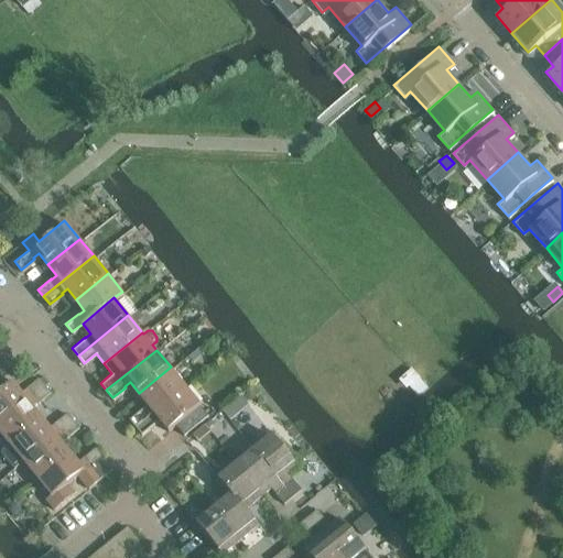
[(129,417),(134,425),(185,384),(171,367),(139,393),(148,403),(142,407),(141,407),(129,417)]
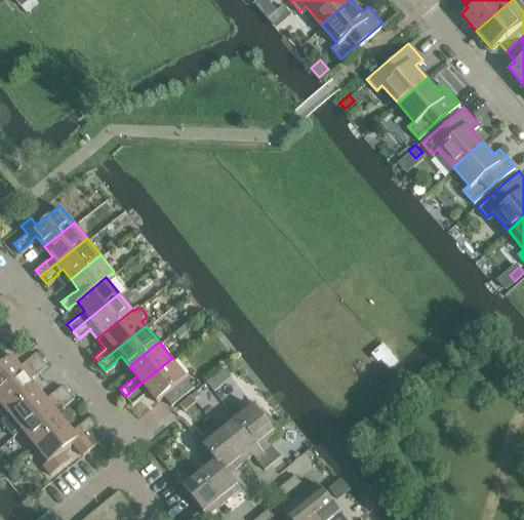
[(0,363),(11,355),(13,353),(7,346),(0,351),(0,363)]
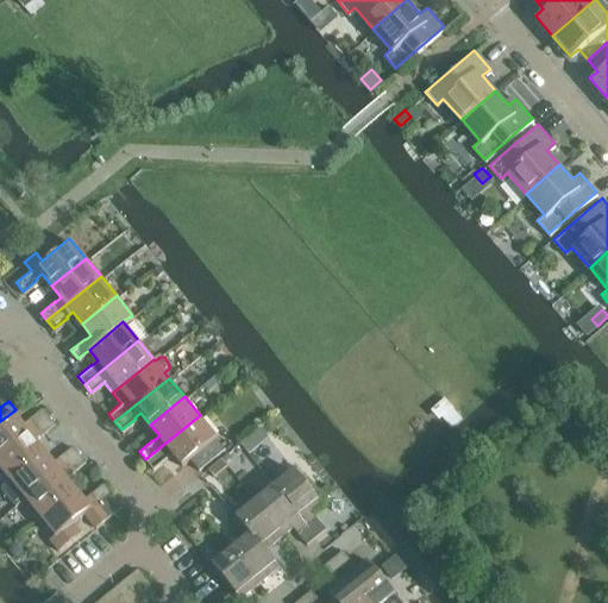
[(0,452),(48,414),(41,406),(27,418),(23,422),(13,412),(0,421),(0,452)]
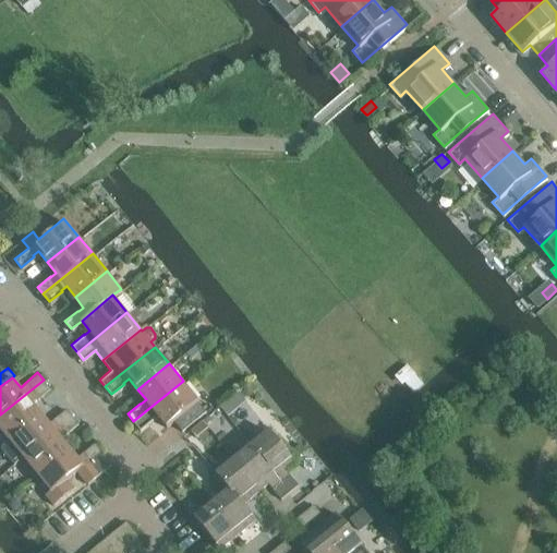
[(0,427),(8,436),(39,411),(31,400),(36,396),(37,397),(49,387),(44,380),(0,415),(0,427)]
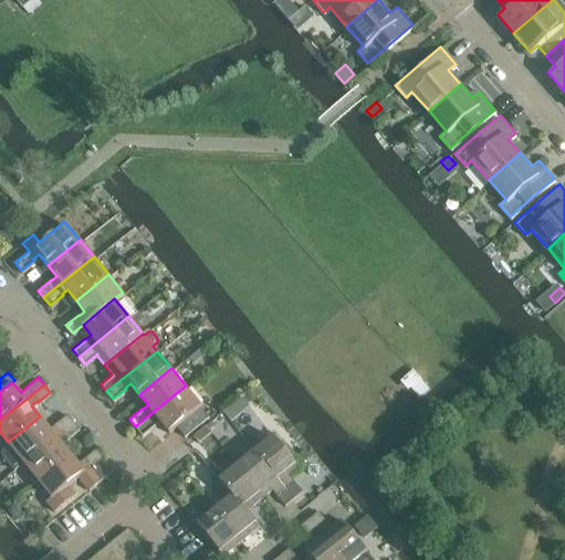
[(186,386),(135,426),(142,434),(154,423),(154,422),(159,419),(168,430),(176,423),(184,433),(208,414),(186,386)]
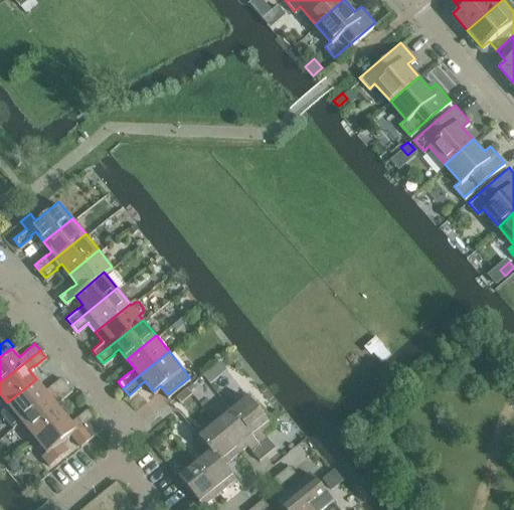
[(13,425),(20,418),(66,381),(60,375),(48,384),(49,385),(44,389),(36,379),(7,402),(0,408),(13,425)]
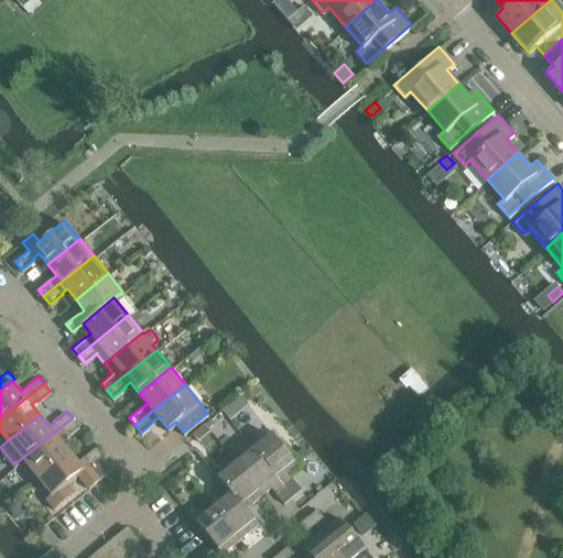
[(22,458),(36,476),(68,449),(60,439),(65,435),(65,436),(78,425),(73,417),(22,458)]
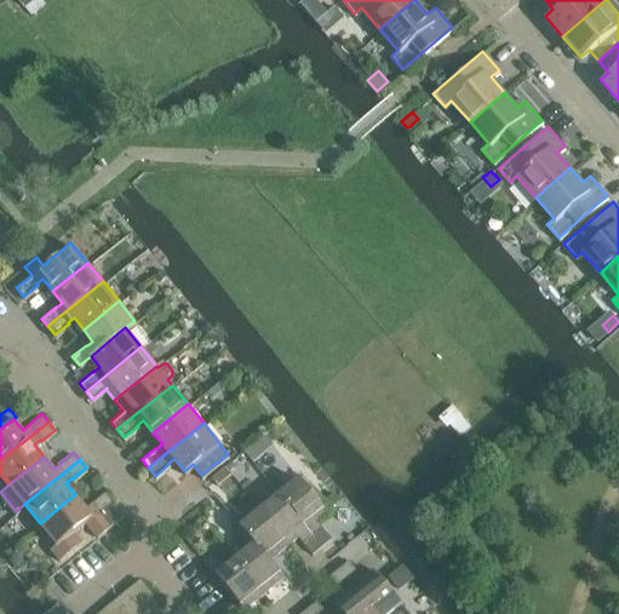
[(211,475),(217,482),(230,471),(224,464),(211,475)]
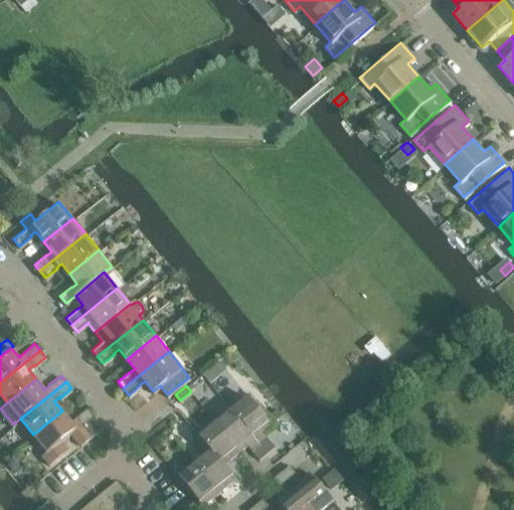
[(247,394),(231,407),(267,451),(274,445),(263,431),(271,423),(247,394)]
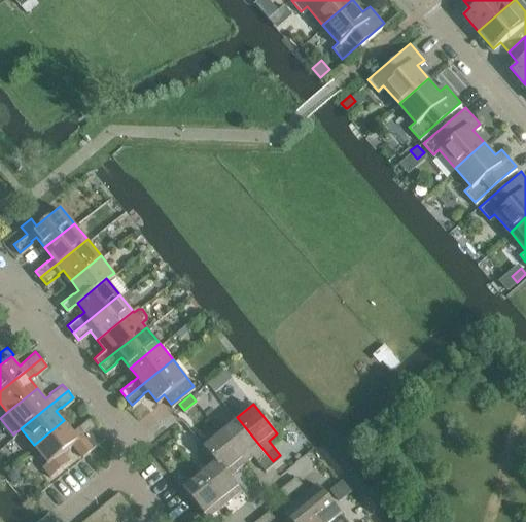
[(64,420),(34,445),(47,460),(42,464),(50,474),(69,458),(63,450),(72,442),(82,454),(104,436),(89,416),(76,426),(77,426),(72,430),(64,420)]
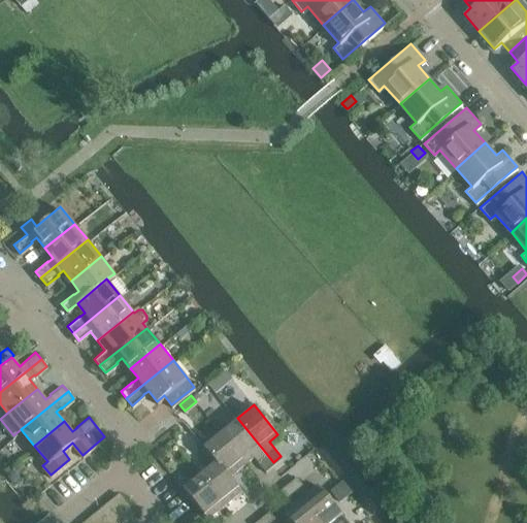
[(237,418),(221,430),(245,460),(253,454),(265,469),(273,462),(237,418)]
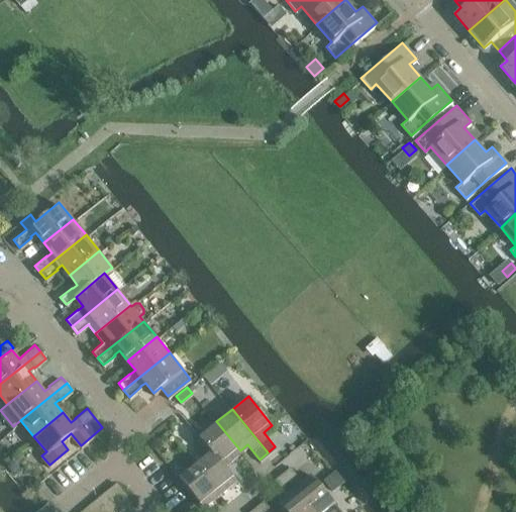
[(216,421),(201,434),(224,464),(240,450),(216,421)]
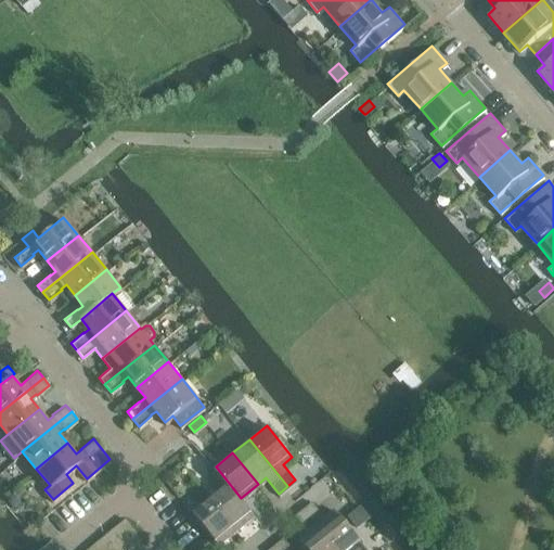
[(221,488),(210,497),(235,528),(254,514),(241,498),(216,467),(214,469),(216,471),(210,474),(221,488)]
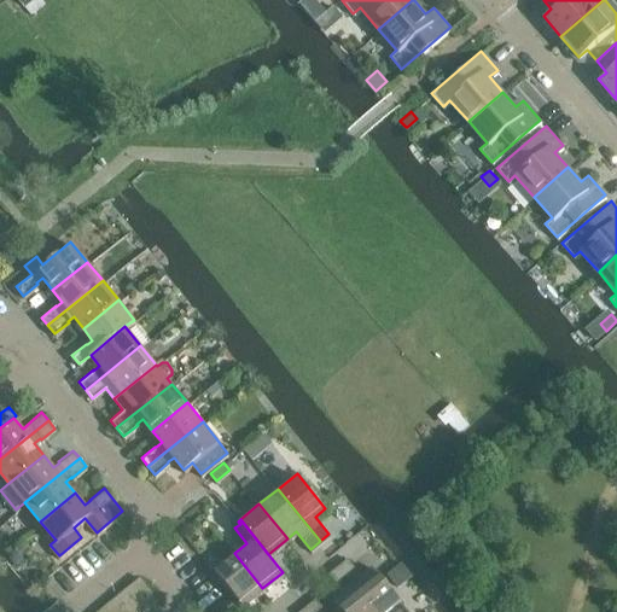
[(262,588),(234,553),(222,564),(209,548),(202,554),(243,605),(262,588)]
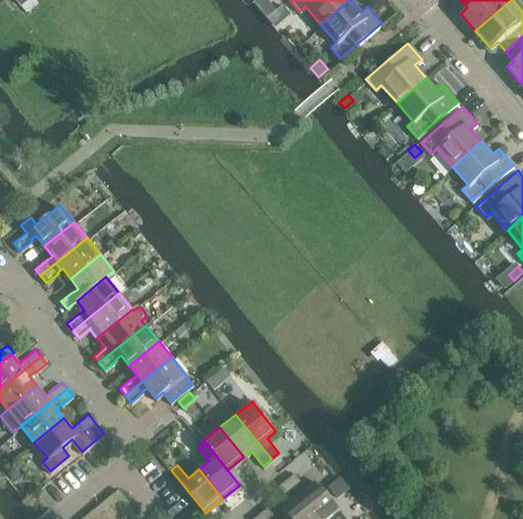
[(294,471),(286,477),(293,486),(301,479),(294,471)]
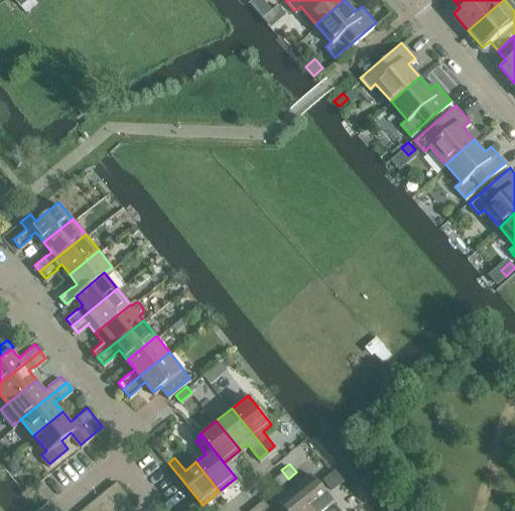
[(288,479),(281,470),(273,476),(280,485),(288,479)]
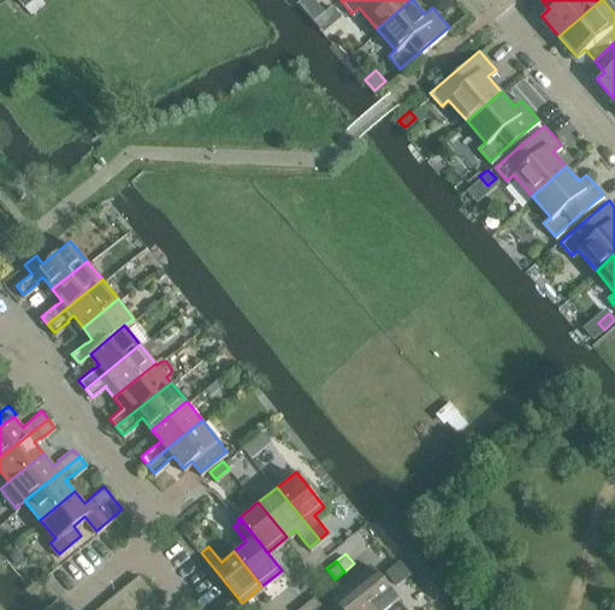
[(350,579),(376,609),(404,609),(407,609),(370,562),(350,579)]
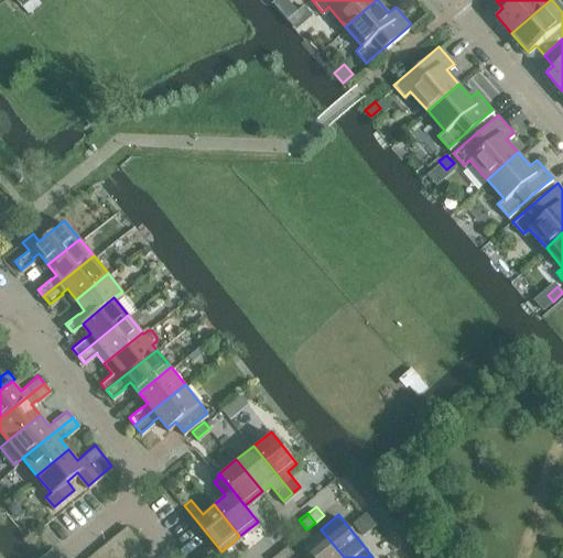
[(127,524),(117,532),(133,553),(143,544),(127,524)]
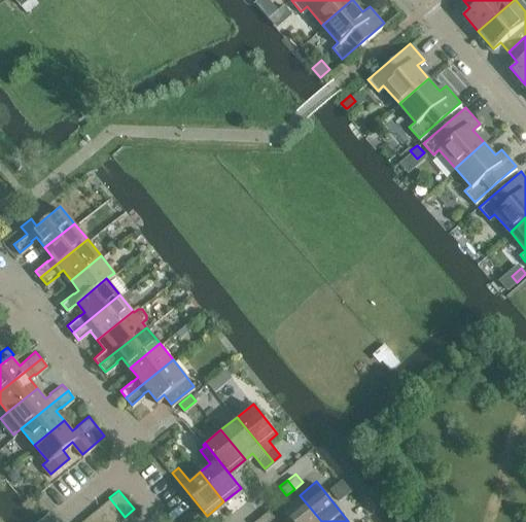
[(282,509),(288,516),(289,516),(293,521),(321,521),(300,495),(282,509)]
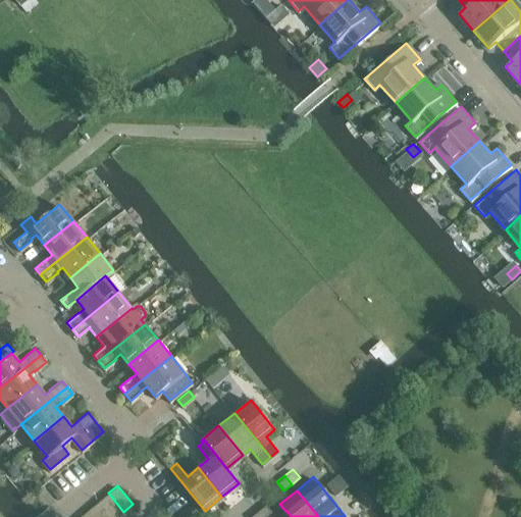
[(108,493),(98,501),(111,516),(116,516),(123,512),(108,493)]
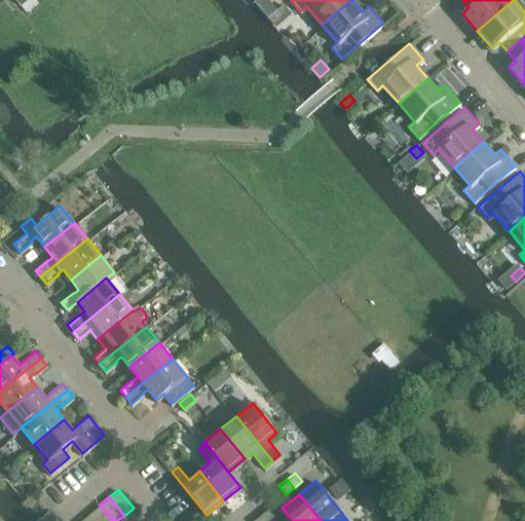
[(112,520),(99,505),(89,512),(96,520),(112,520)]
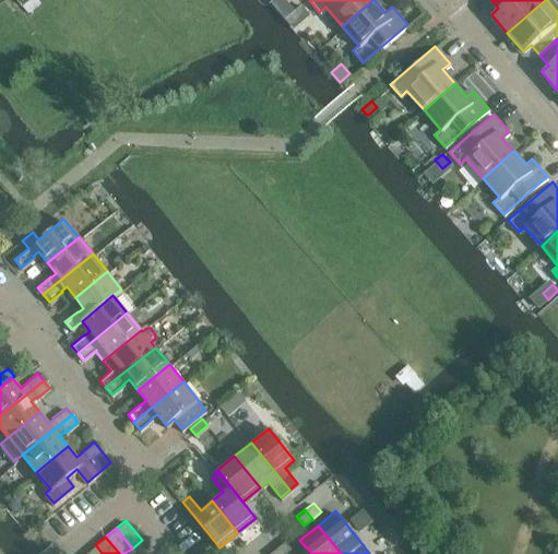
[(285,539),(276,545),(283,553),(284,553),(293,547),(285,539)]
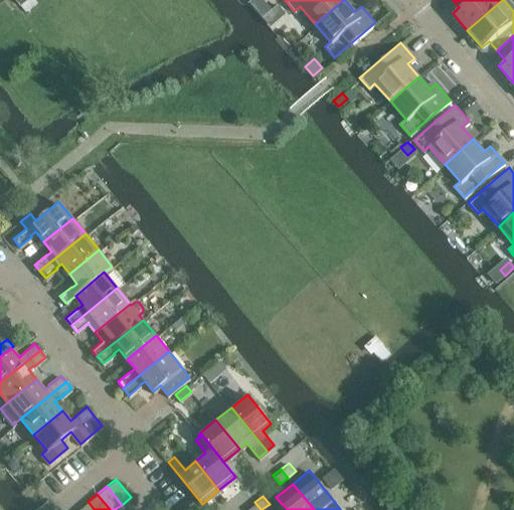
[(94,509),(88,501),(77,509),(78,509),(94,509)]
